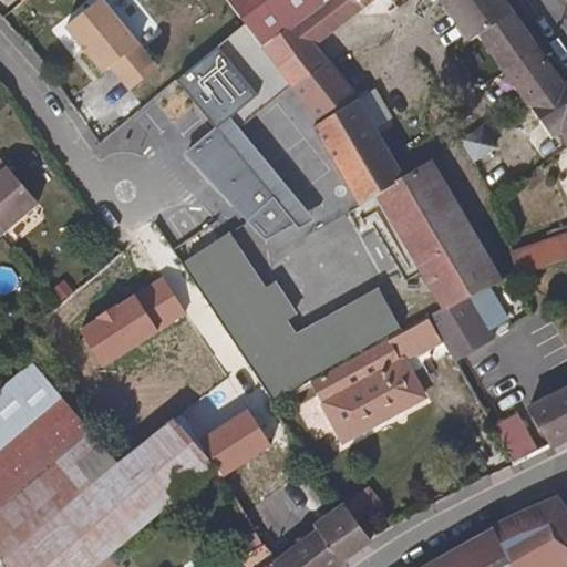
[(125,85),(152,63),(100,0),(88,0),(61,21),(98,69),(105,62),(125,85)]
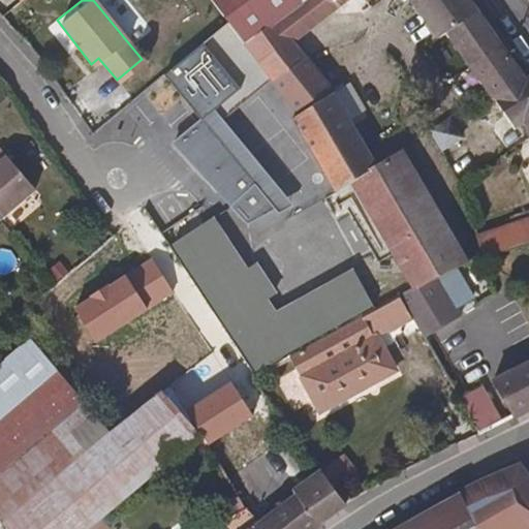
[(206,0),(224,25),(241,47),(242,45),(307,0),(206,0)]
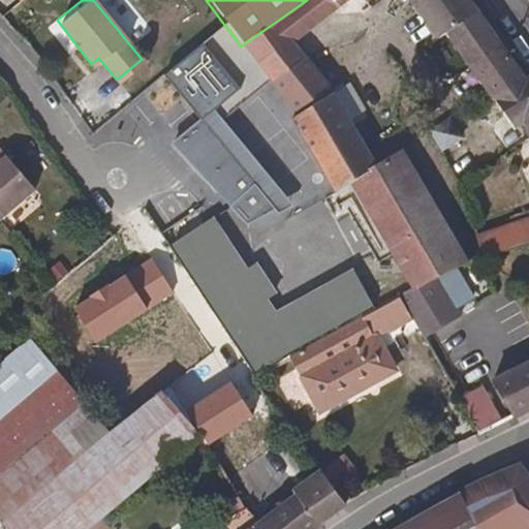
[(307,0),(242,45),(255,67),(293,41),(353,0),(307,0)]
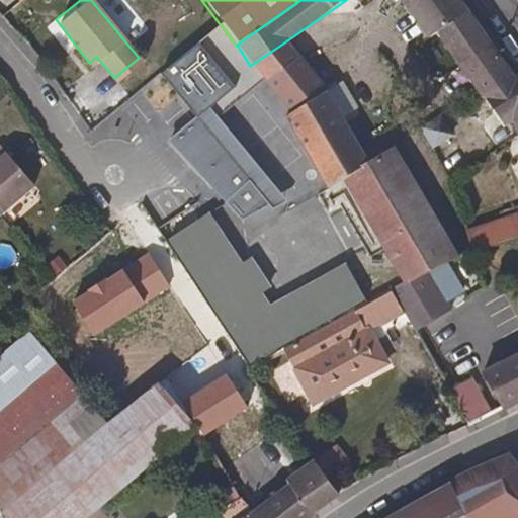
[(419,0),(394,0),(400,8),(402,11),(403,11),(419,0)]
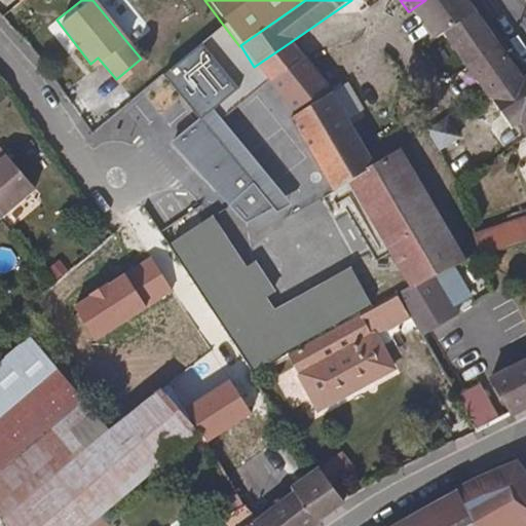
[(438,41),(462,78),(494,55),(457,0),(425,0),(409,11),(430,45),(438,41)]
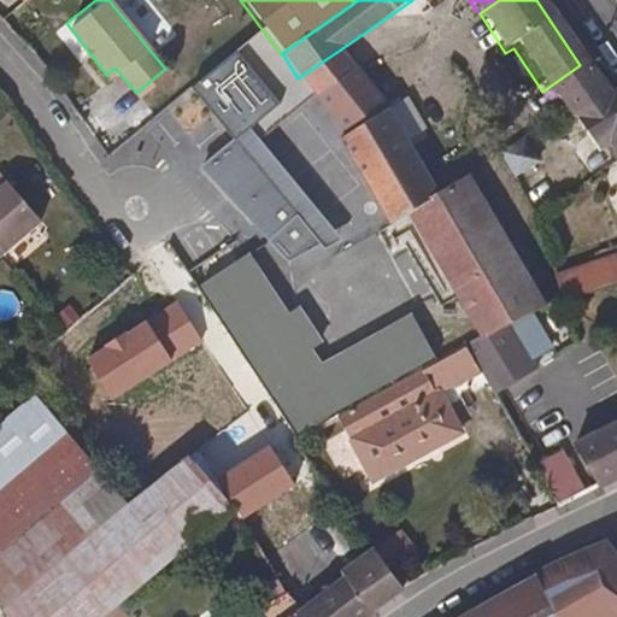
[(353,66),(342,48),(298,78),(310,97),(353,66)]
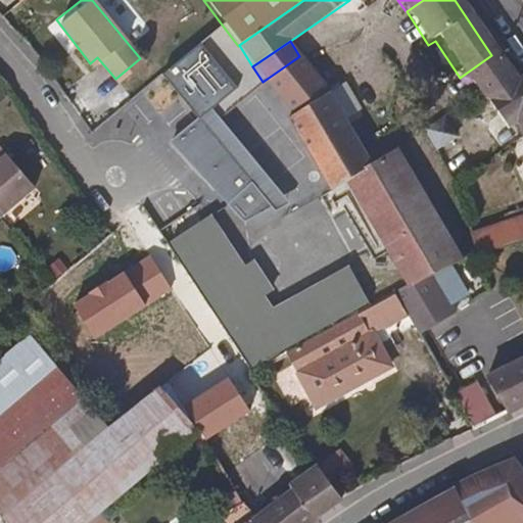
[(163,73),(200,116),(172,141),(228,204),(244,221),(272,205),(276,209),(288,202),(212,107),(237,87),(200,43),(163,73)]
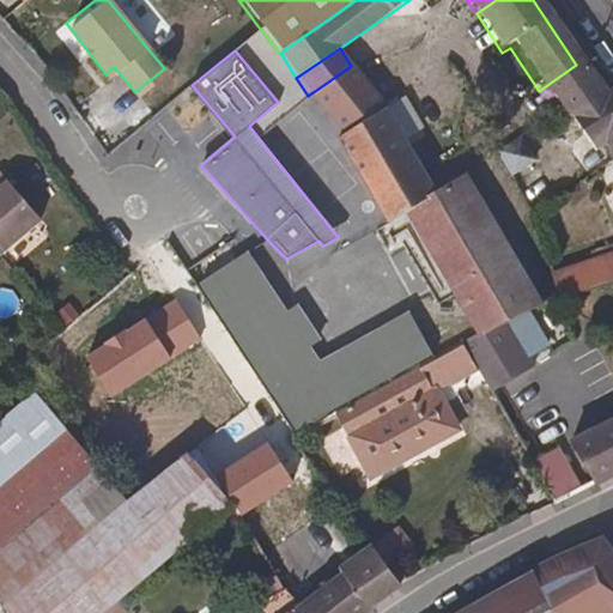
[(602,103),(576,65),(539,91),(587,163),(599,156),(604,168),(612,163),(612,105),(608,99),(602,103)]
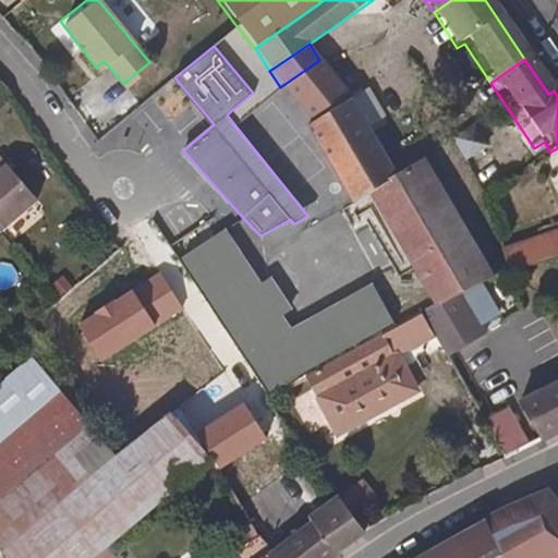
[(350,203),(368,192),(391,179),(362,124),(347,99),(319,60),(280,87),(282,92),(319,150),(350,203)]
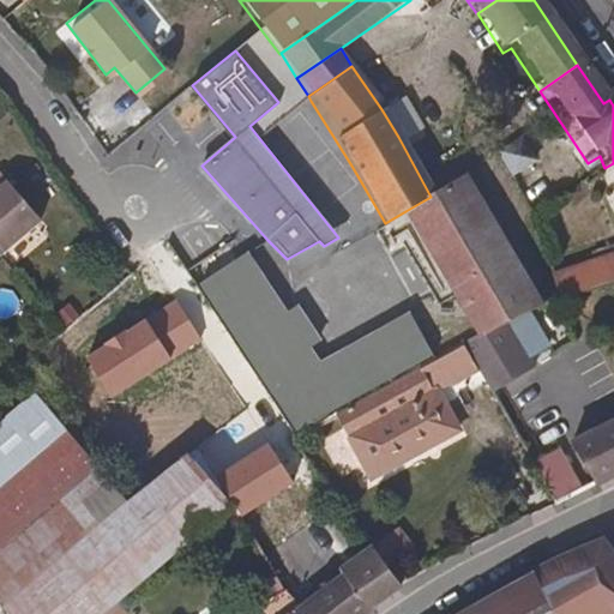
[(505,185),(525,172),(512,148),(491,161),(505,185)]
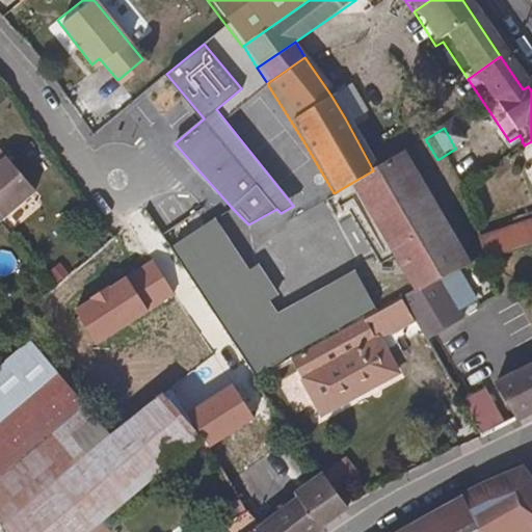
[(0,218),(34,189),(0,149),(0,218)]
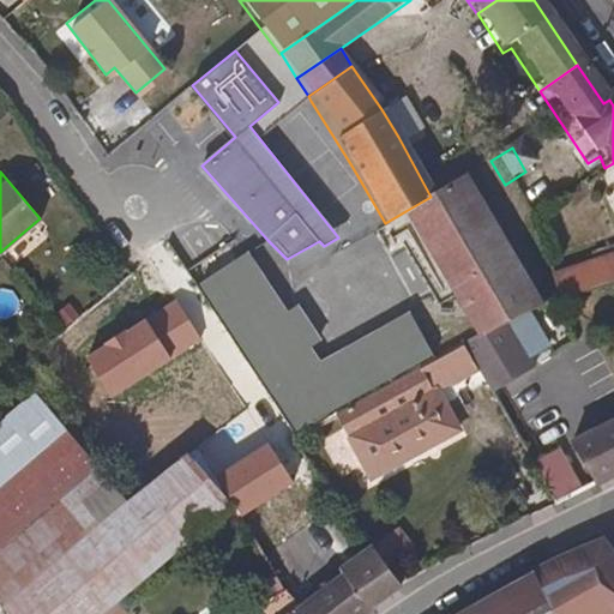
[(547,296),(527,301),(459,179),(444,188),(517,314),(527,307),(549,302),(547,296)]
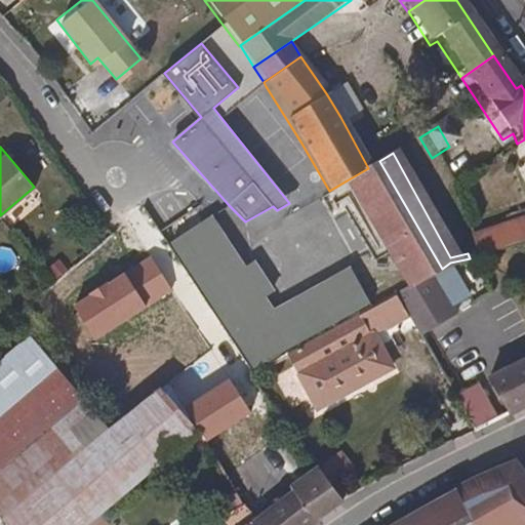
[(368,168),(347,180),(408,287),(431,275),(442,269),(379,161),(368,168)]
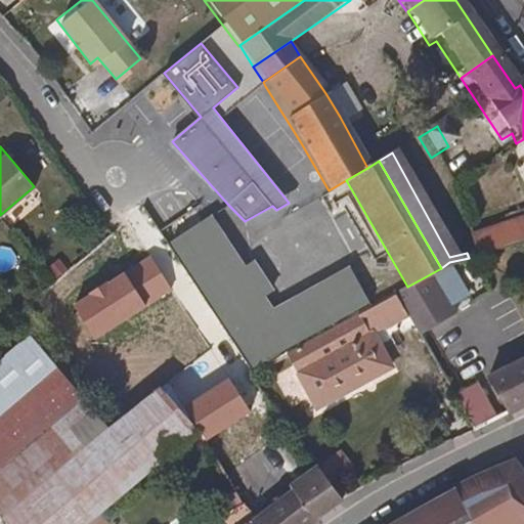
[(352,314),(370,305),(350,266),(273,307),(213,215),(168,244),(250,365),(325,329),(348,317),(352,314)]
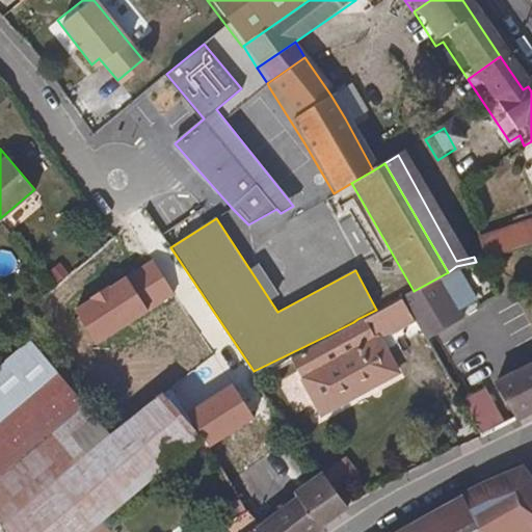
[(531,247),(531,227),(470,243),(474,257),(476,262),(491,258),(521,250),(531,247)]
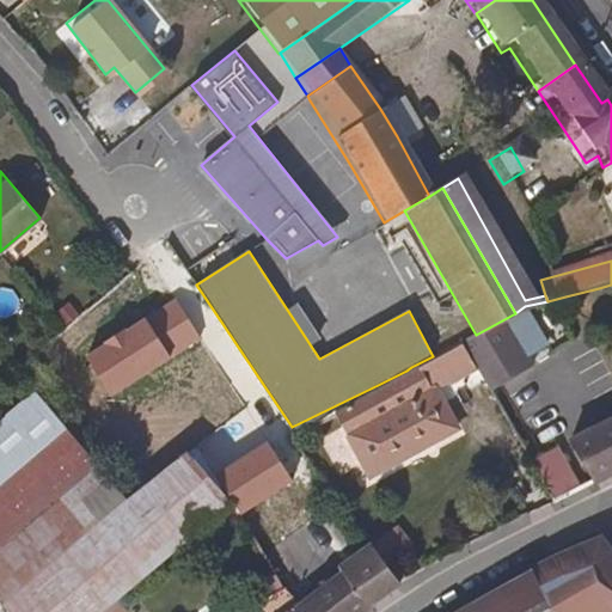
[(611,285),(599,288),(601,298),(611,295),(611,285)]
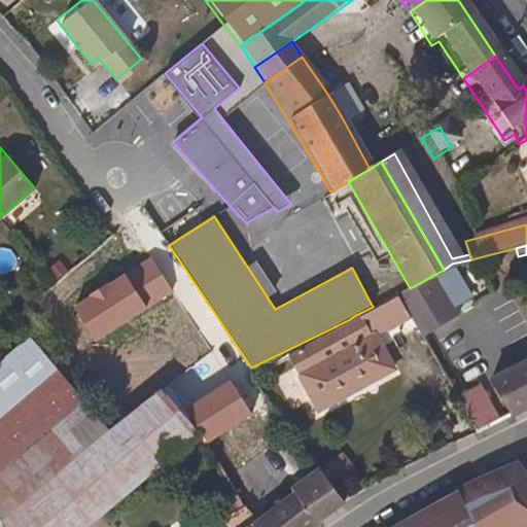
[(520,260),(518,256),(516,248),(487,255),(490,269),(520,260)]
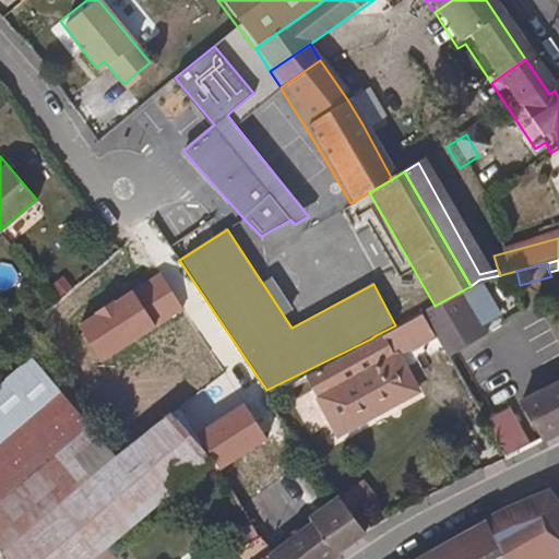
[(182,313),(159,275),(81,323),(104,361),(182,313)]
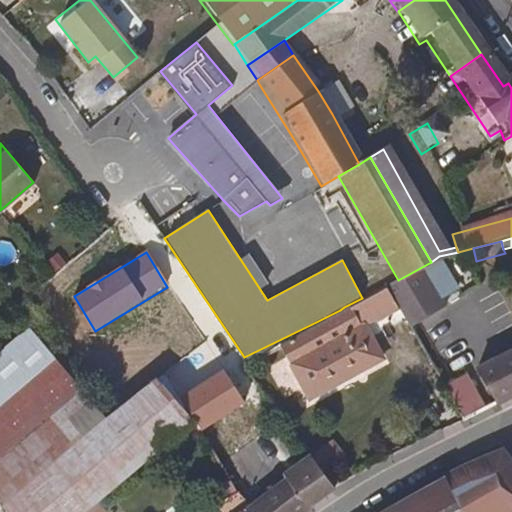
[(437,322),(447,316),(420,268),(398,280),(382,288),(394,307),(406,329),(433,314),(437,322)]
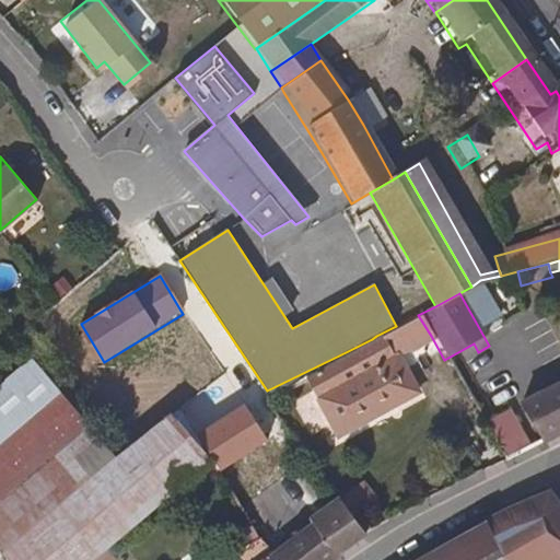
[(431,336),(418,315),(396,326),(376,336),(389,360),(395,357),(431,336)]
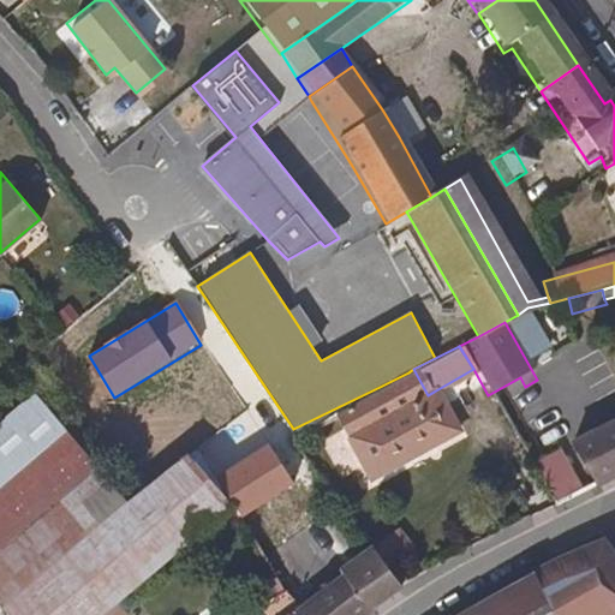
[(428,395),(413,369),(408,372),(382,386),(396,411),(347,437),(368,478),(454,430),(434,392),(428,395)]
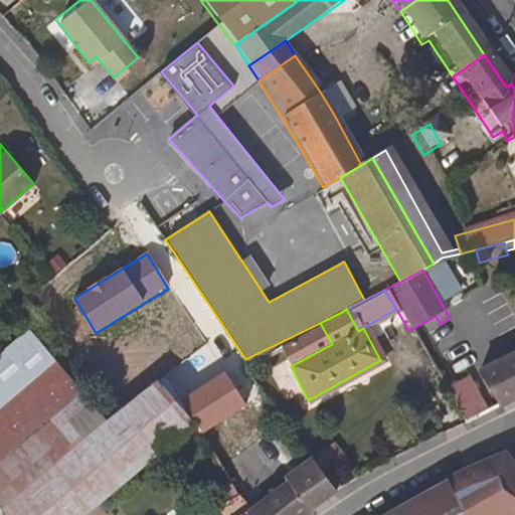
[(0,511),(3,514),(91,514),(195,431),(177,404),(160,381),(109,419),(28,331),(0,352),(0,511)]
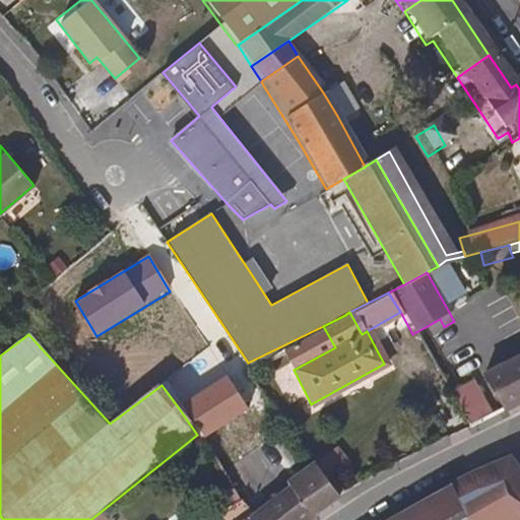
[(126,404),(161,373),(130,337),(94,370),(126,404)]
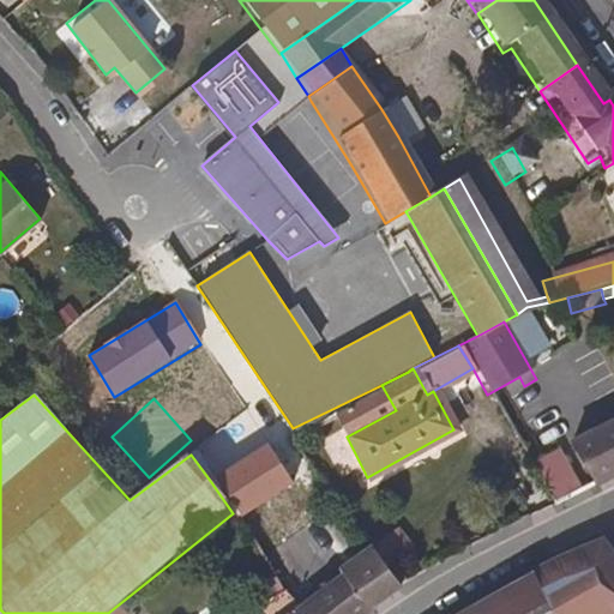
[(613,474),(613,422),(564,445),(583,488),(613,474)]
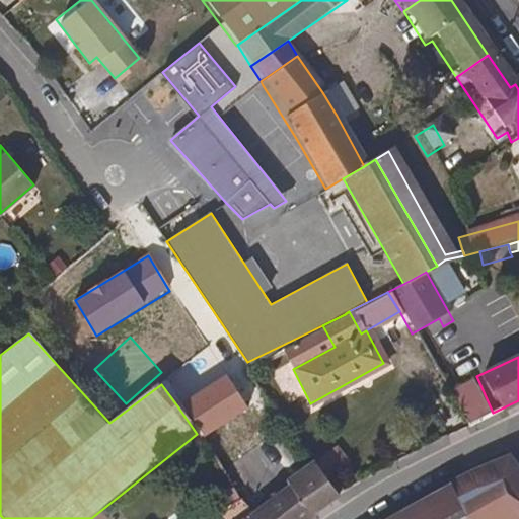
[(225,374),(178,408),(197,434),(203,441),(249,408),(225,374)]
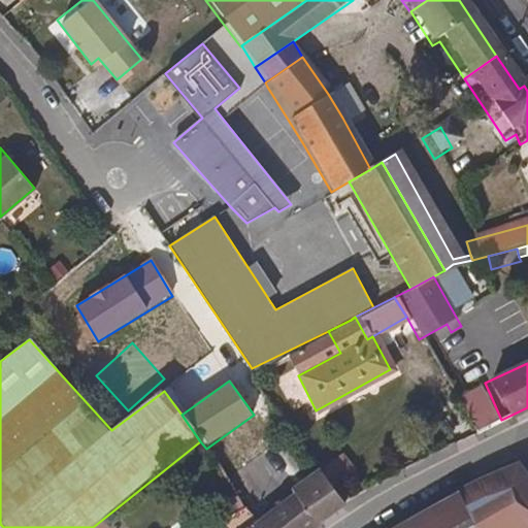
[(486,415),(475,420),(466,402),(457,407),(471,433),(491,425),(486,415)]
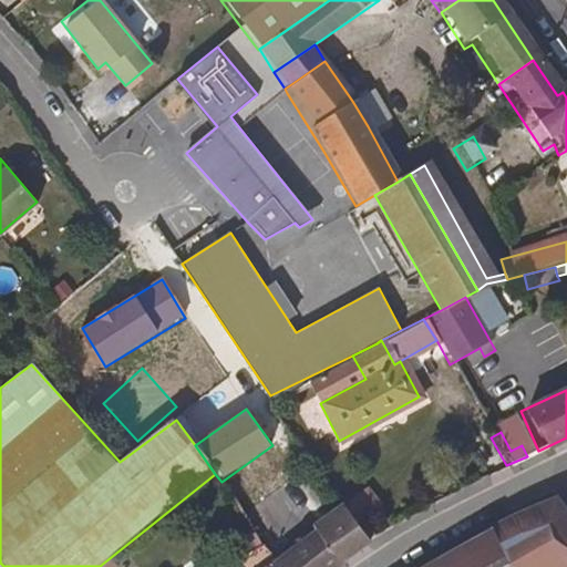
[(334,565),(362,545),(338,506),(309,527),(334,565)]
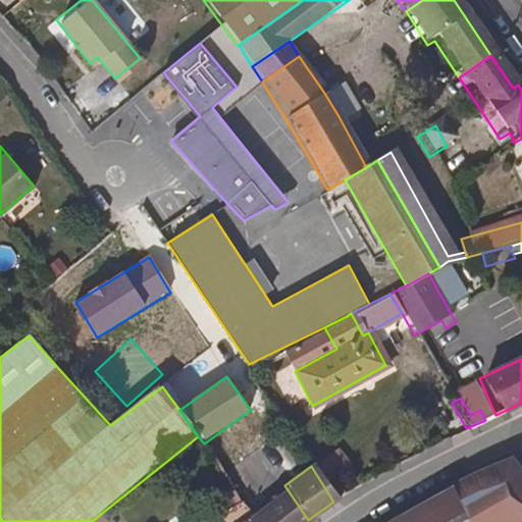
[(521,521),(521,486),(507,466),(457,481),(385,521),(521,521)]
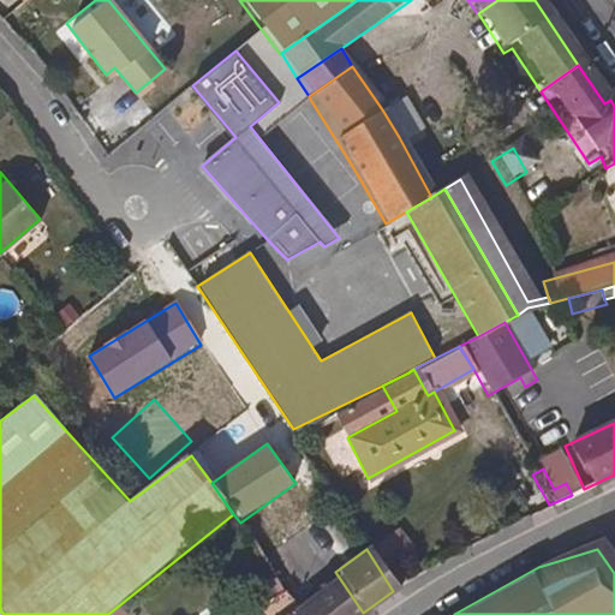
[(272,590),(242,611),(244,614),(358,614),(363,613),(335,572),(294,601),(298,608),(288,614),(274,614),(269,608),(279,601),(272,590)]
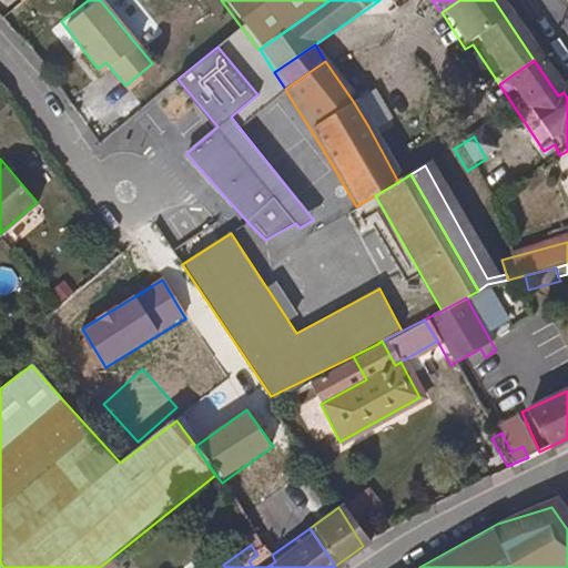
[(253,567),(266,567),(257,555),(249,561),(253,567)]
